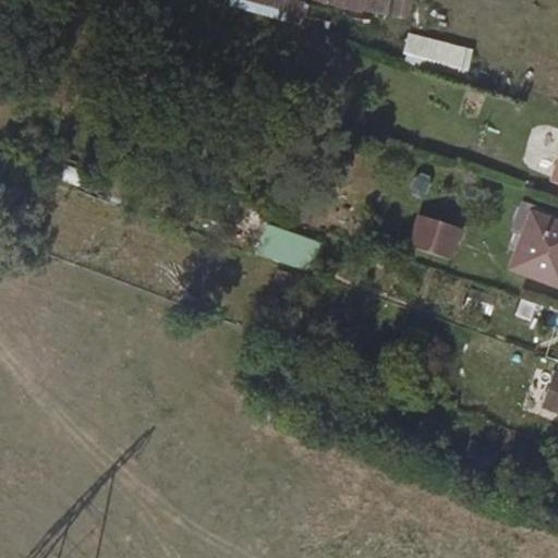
[(308,0),(409,25),(414,0),(308,0)]
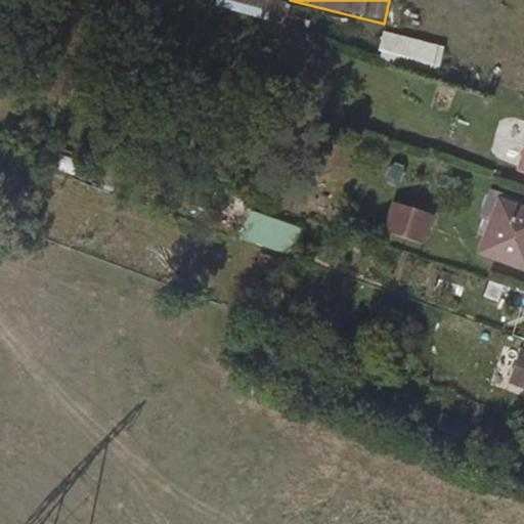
[(384,33),(378,57),(439,72),(445,47),(384,33)]
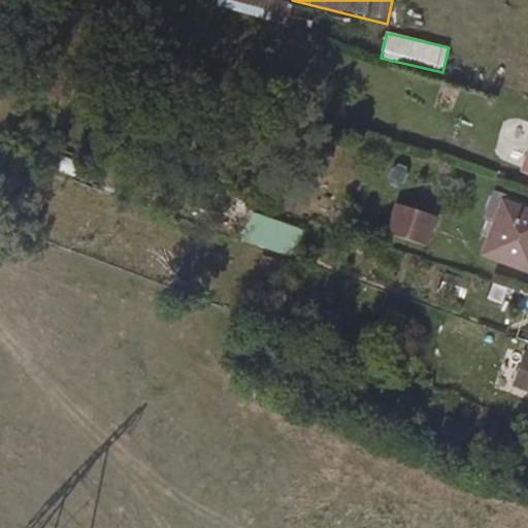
[(393,189),(409,183),(403,167),(387,173),(393,189)]
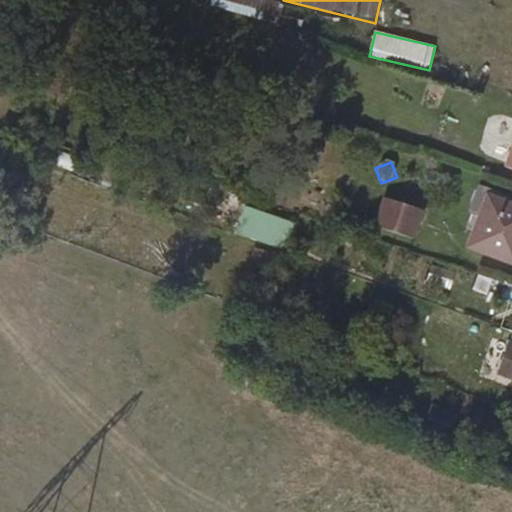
[(422,215),(393,206),(381,244),(409,253),(422,215)]
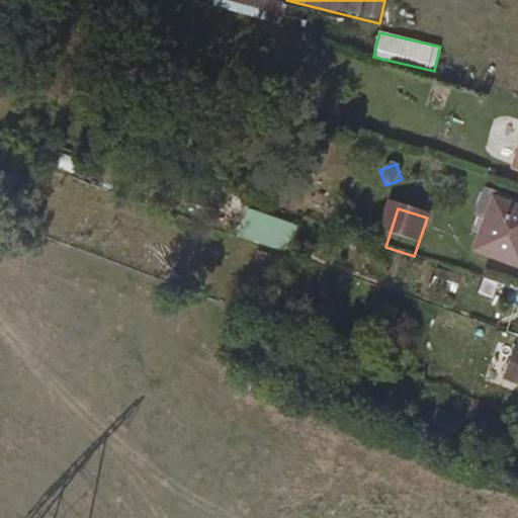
[(517,267),(517,223),(488,212),(470,264),(515,278),(517,267)]
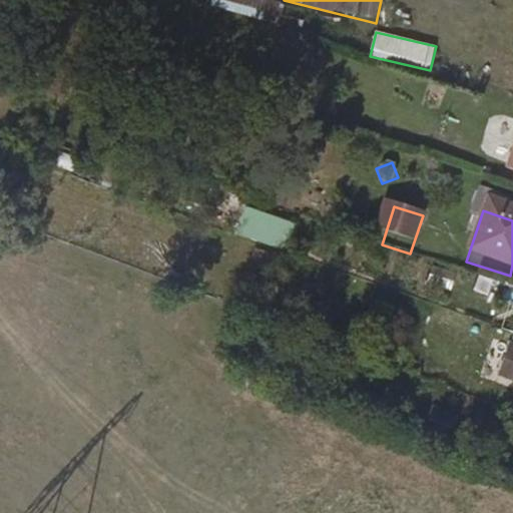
[(252,212),(247,229),(279,238),(284,221),(252,212)]
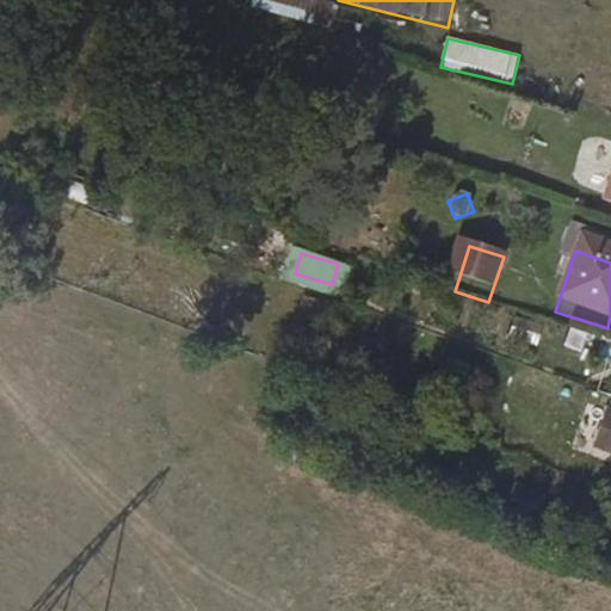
[(610,475),(610,421),(600,419),(584,467),(610,475)]
